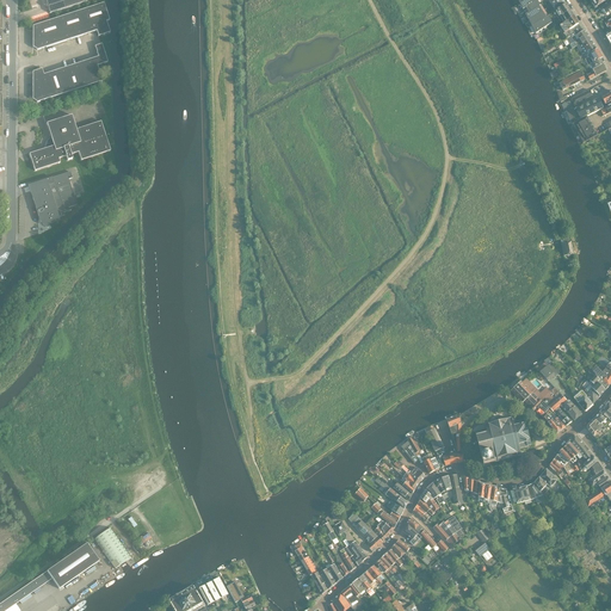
[(87,1),(90,0),(44,0),(47,5),(45,6),(44,7),(45,8),(47,8),(48,8),(50,14),(87,2),(87,1)]
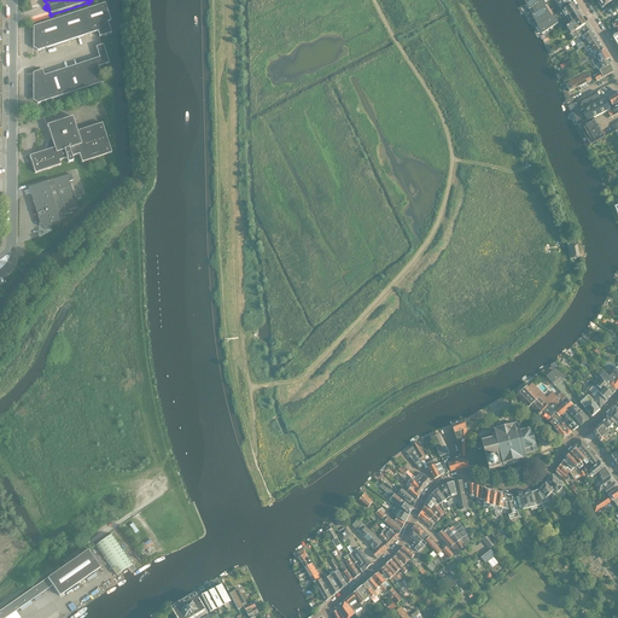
[(552,12),(544,4),(542,0),(532,0),(526,4),(531,16),(538,27),(541,25),(554,17),(552,12)]
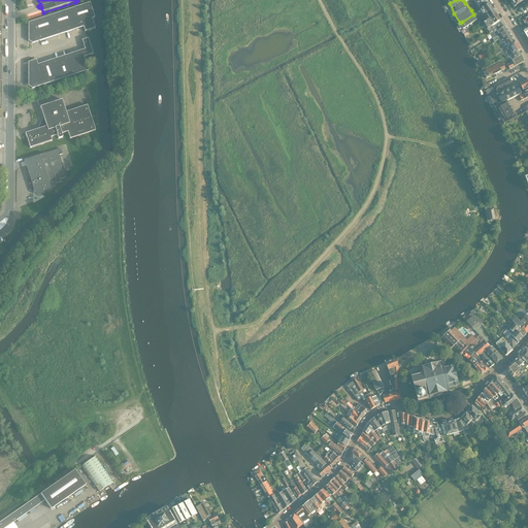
[(489,3),(486,0),(475,0),(474,1),(477,5),(476,6),(476,7),(479,10),(489,4),(489,3)]
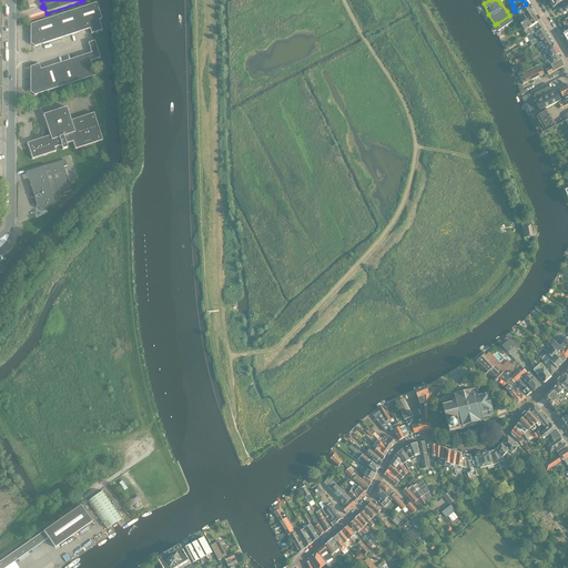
[(97,3),(30,24),(30,44),(34,48),(90,30),(91,34),(102,31),(99,21),(102,20),(97,3)]
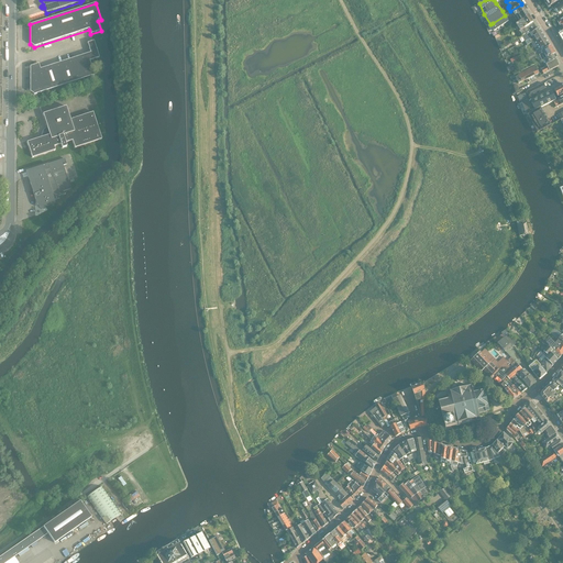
[(514,17),(525,10),(521,4),(510,11),(510,12),(511,11),(514,14),(512,14),(514,17)]
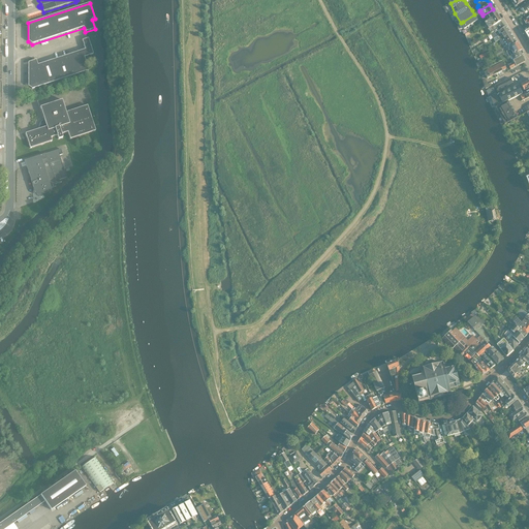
[(493,9),(483,16),(485,20),(486,19),(488,22),(497,16),(493,9)]
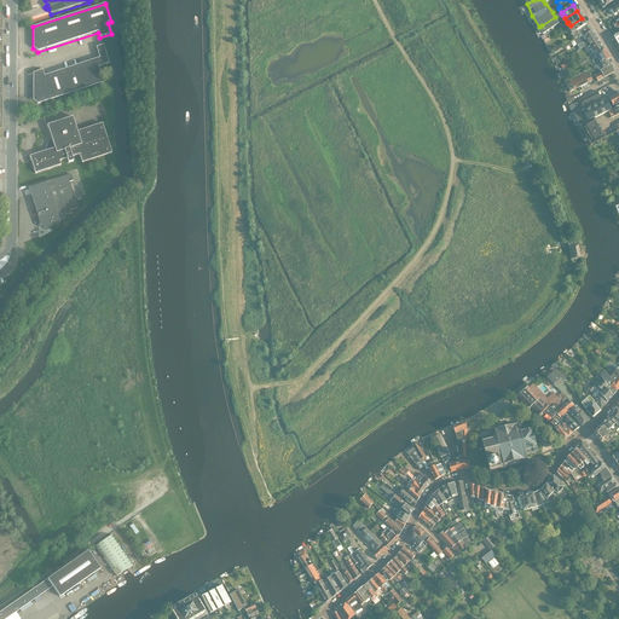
[(559,24),(557,21),(556,16),(555,17),(542,25),(539,27),(543,34),(547,33),(547,32),(559,24)]
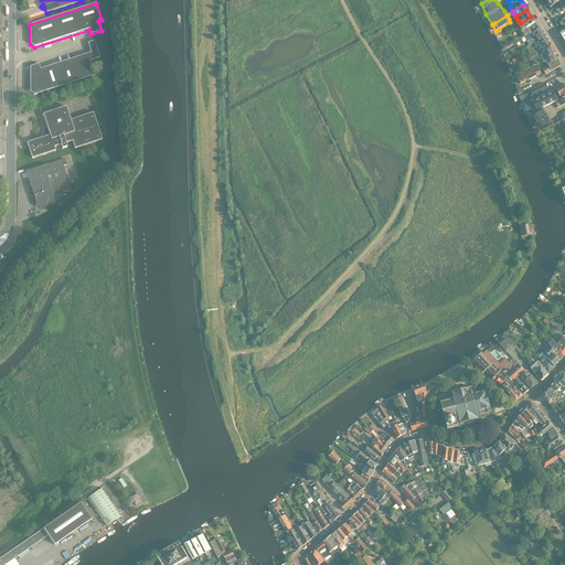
[(531,17),(521,23),(518,24),(522,31),(535,23),(535,22),(531,17)]
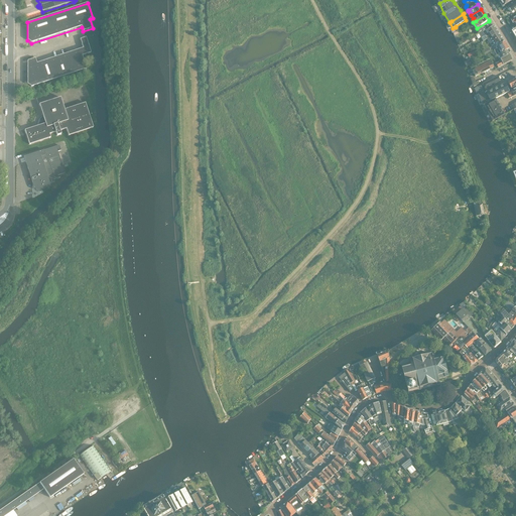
[(487,30),(493,26),(492,26),(489,21),(477,28),(477,29),(479,33),(478,33),(479,35),(487,30)]
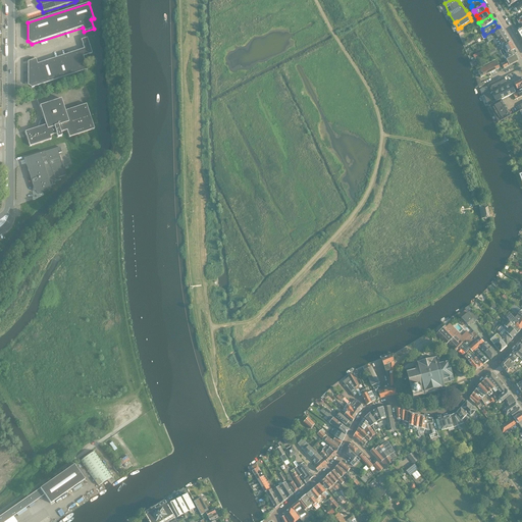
[(493,36),(503,30),(500,25),(498,27),(499,27),(492,31),(484,36),(487,40),(493,36)]
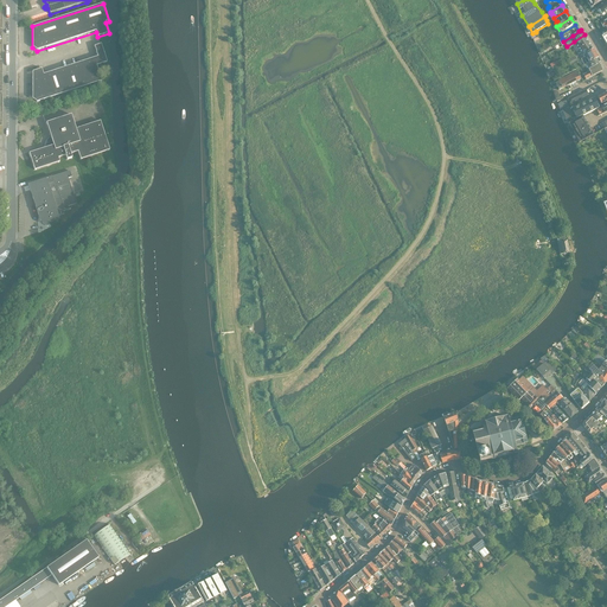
[(579,49),(589,43),(587,39),(579,44),(580,45),(577,48),(577,46),(569,51),(570,53),(573,52),(579,49)]
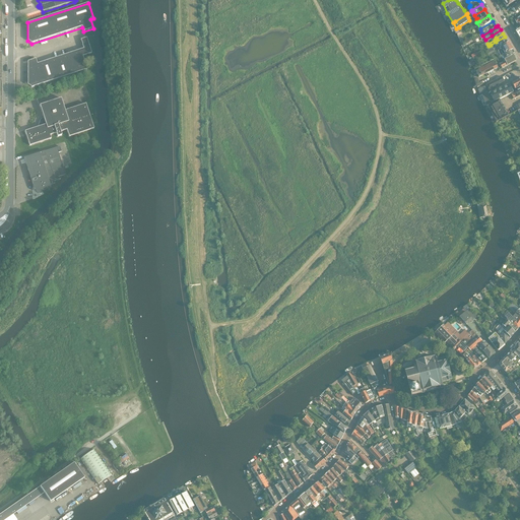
[(500,45),(507,40),(505,37),(496,42),(491,45),(492,46),(497,44),(498,43),(499,43),(500,45)]
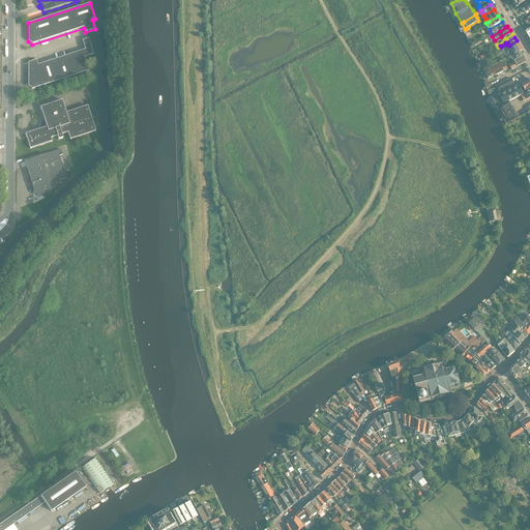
[(36,60),(28,63),(28,87),(32,89),(89,71),(84,58),(93,55),(88,39),(82,41),(85,50),(38,65),(36,60)]
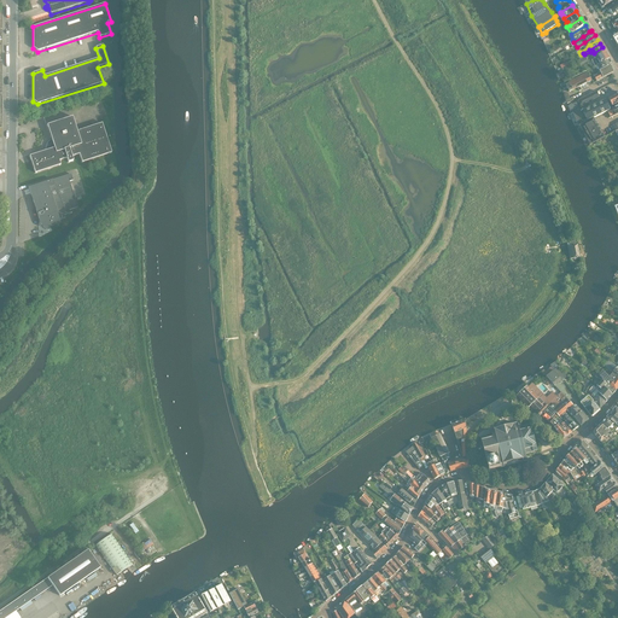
[(602,53),(602,52),(605,51),(602,47),(594,53),(595,56),(594,57),(595,59),(599,57),(599,56),(602,53)]
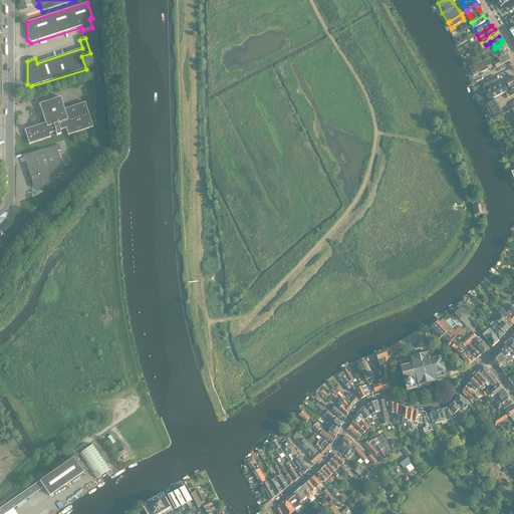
[(495,55),(507,49),(503,42),(501,43),(501,44),(498,46),(498,47),(495,49),(492,50),(493,51),(495,55)]
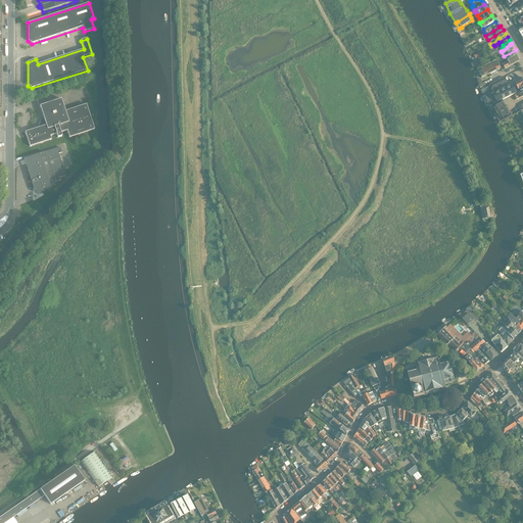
[(517,55),(518,54),(516,50),(504,56),(505,58),(506,60),(507,59),(517,55)]
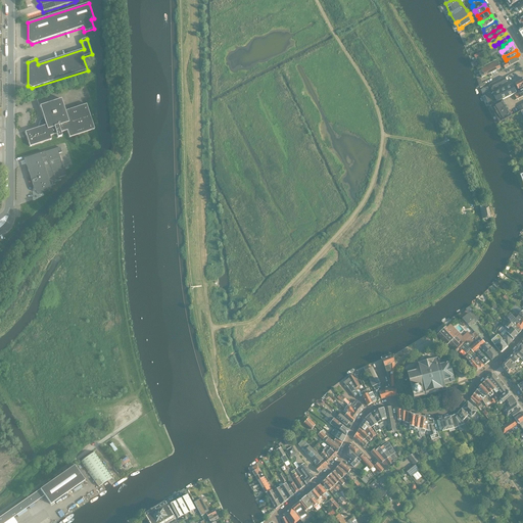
[(505,68),(519,61),(517,55),(507,59),(508,60),(507,61),(507,62),(504,64),(504,63),(503,64),(505,68)]
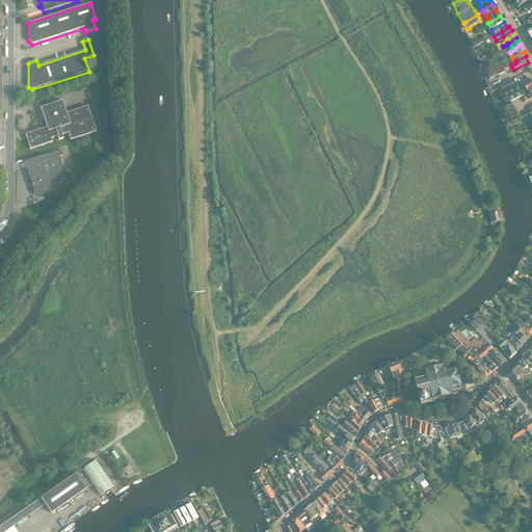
[(505,72),(502,64),(494,69),(497,76),(499,79),(500,78),(499,75),(505,72)]
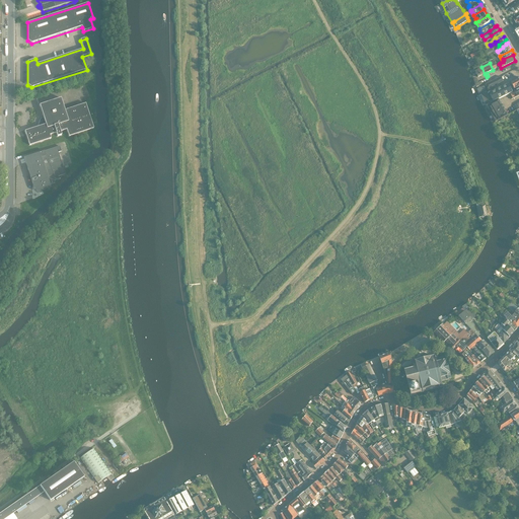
[(485,74),(482,67),(477,69),(477,70),(475,71),(477,77),(480,76),(485,74)]
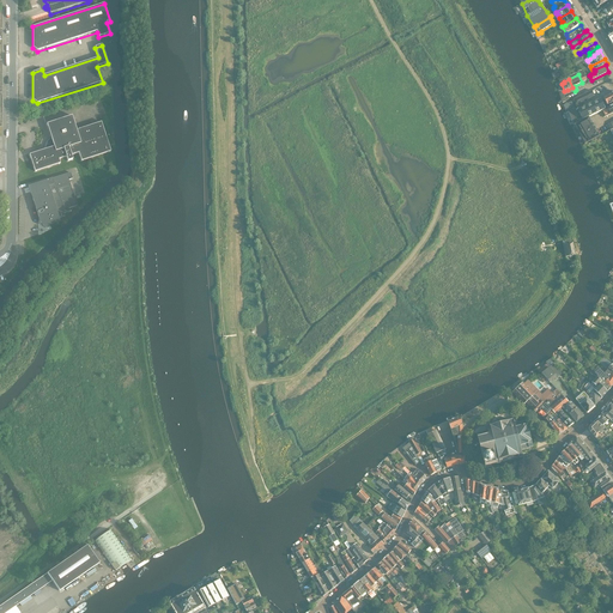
[(574,99),(572,103),(575,105),(594,96),(592,91),(574,99)]
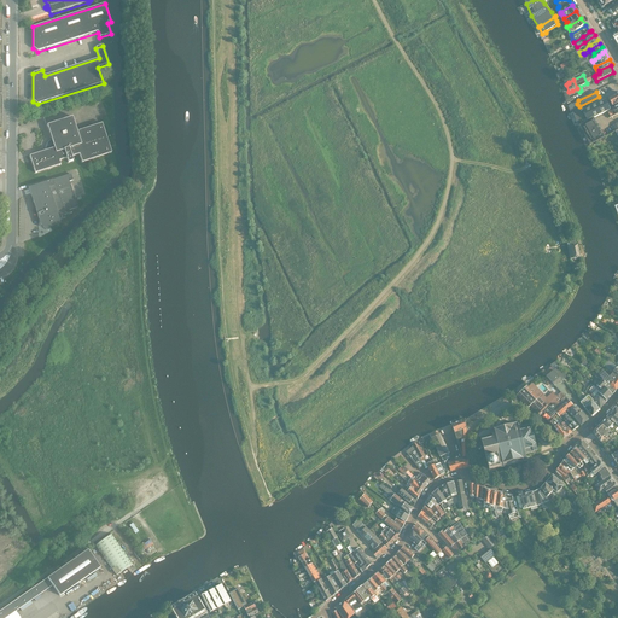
[(573,100),(572,98),(570,99),(567,93),(564,94),(565,100),(567,104),(571,101),(573,100)]
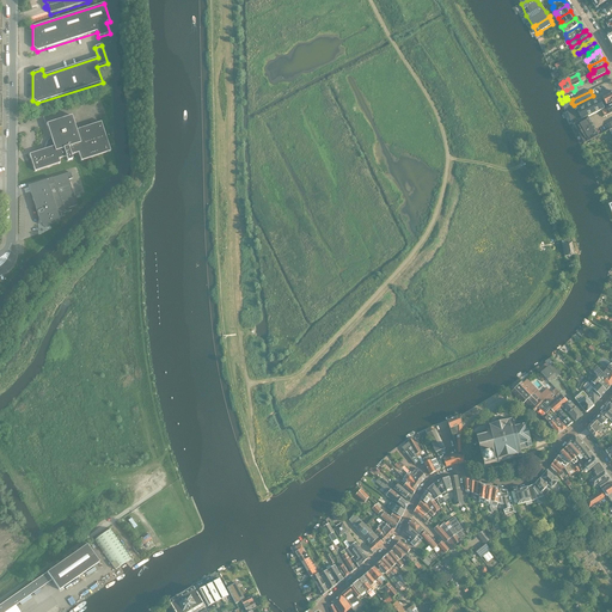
[(600,111),(601,110),(604,109),(600,99),(577,109),(576,109),(575,108),(574,105),(574,106),(567,110),(567,112),(573,124),(587,117),(600,111)]
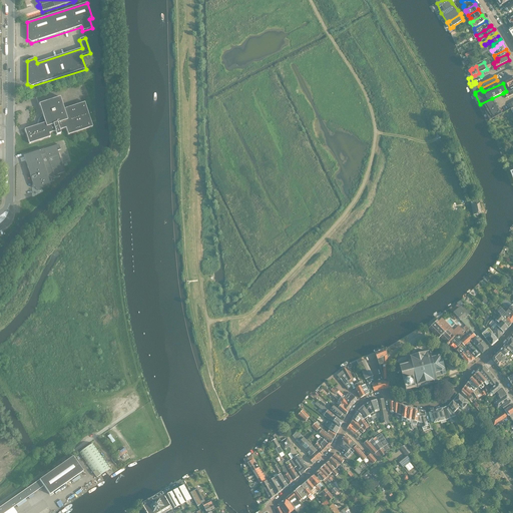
[(474,93),(475,92),(481,89),(481,88),(479,86),(479,84),(472,88),(474,93)]
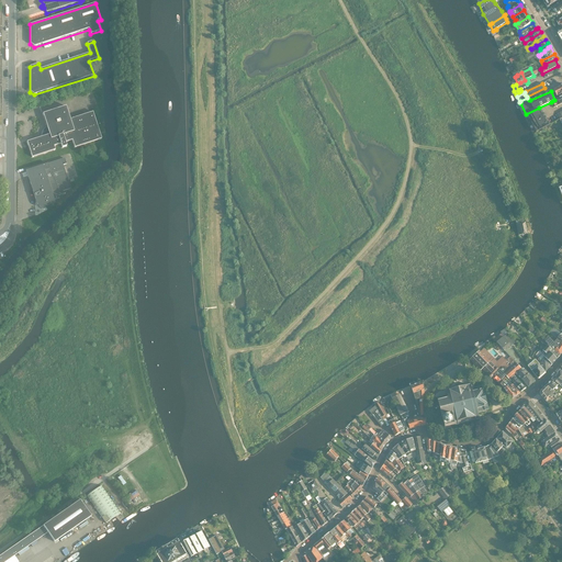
[(561,96),(554,100),(552,101),(555,107),(560,105),(561,103),(561,96)]
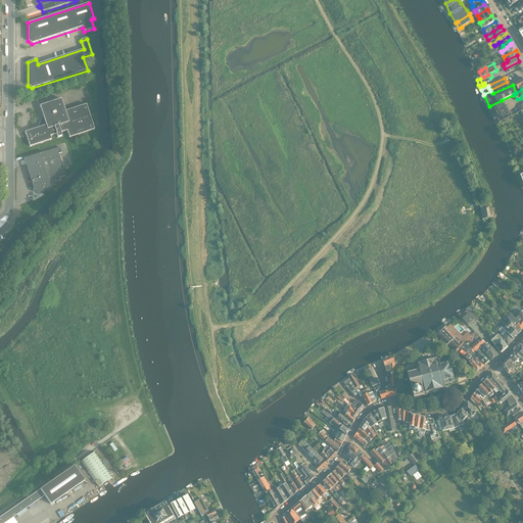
[(40,106),(44,120),(44,121),(43,121),(42,122),(41,123),(41,124),(41,125),(41,126),(41,127),(41,128),(26,133),(30,147),(51,140),(50,137),(56,134),(58,138),(62,137),(60,133),(67,131),(69,138),(94,130),(86,105),(65,111),(61,99),(40,106)]
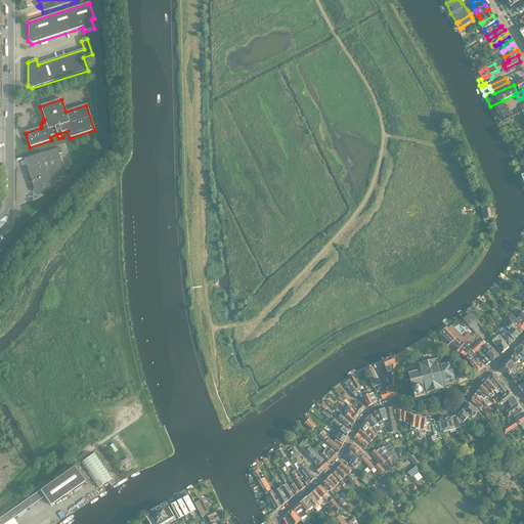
[(512,117),(503,100),(491,106),(500,123),(512,117)]
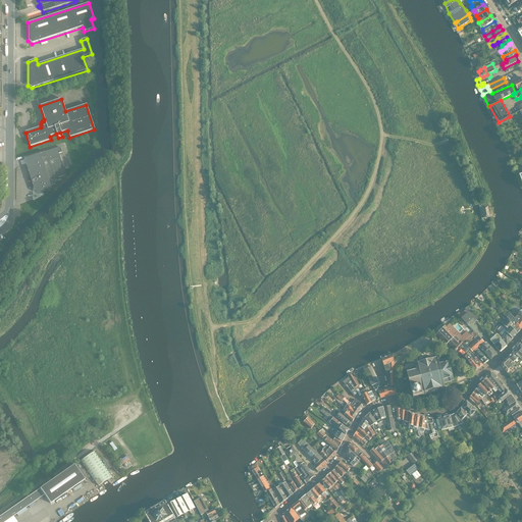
[(24,159),(27,165),(35,191),(36,191),(36,192),(36,193),(37,194),(38,194),(39,194),(49,191),(50,191),(50,190),(51,189),(51,188),(50,186),(55,185),(54,183),(59,180),(58,178),(65,175),(58,154),(61,153),(60,148),(24,159)]
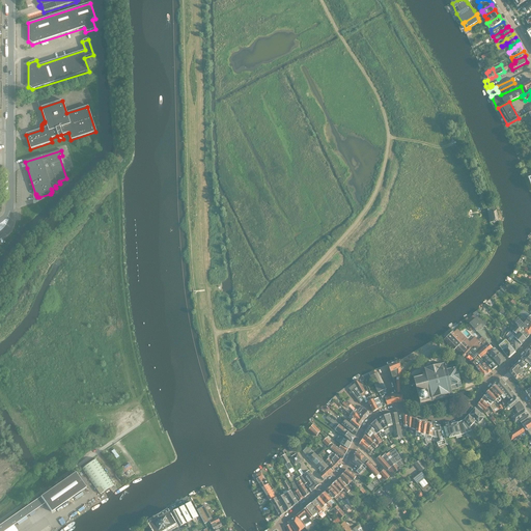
[(498,221),(496,211),(495,211),(494,207),(492,207),(492,206),(488,206),(491,212),(490,212),(487,213),(490,223),(493,222),(498,221)]
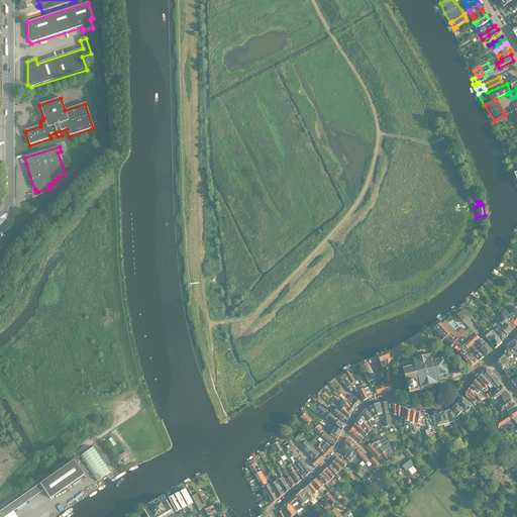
[(516,308),(512,304),(509,302),(505,306),(510,311),(513,311),(516,314),(516,308)]
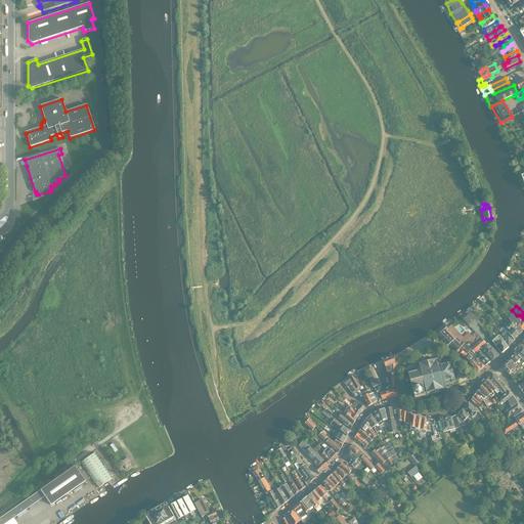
[(470,328),(476,322),(470,314),(463,319),(464,320),(467,323),(470,326),(470,328)]
